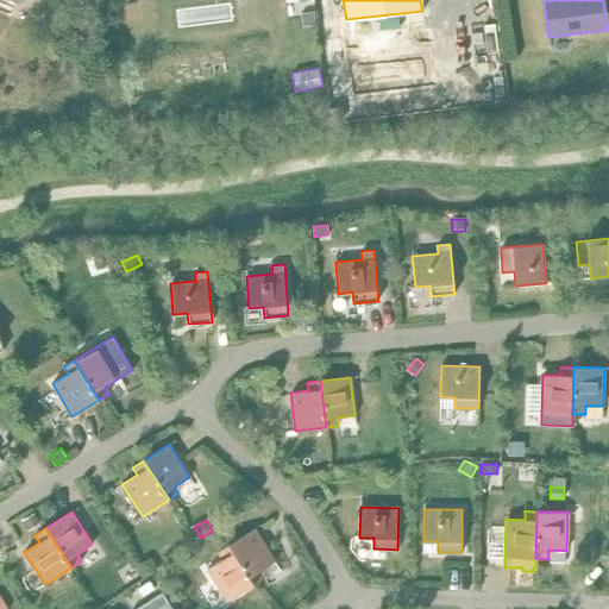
[(255,528),(228,545),(253,584),(264,578),(259,571),(275,562),(255,528)]
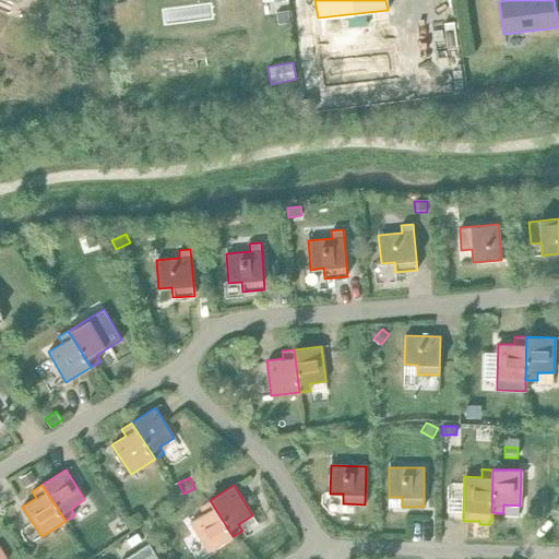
[(233,536),(210,500),(200,507),(204,513),(190,522),(209,551),(233,536)]
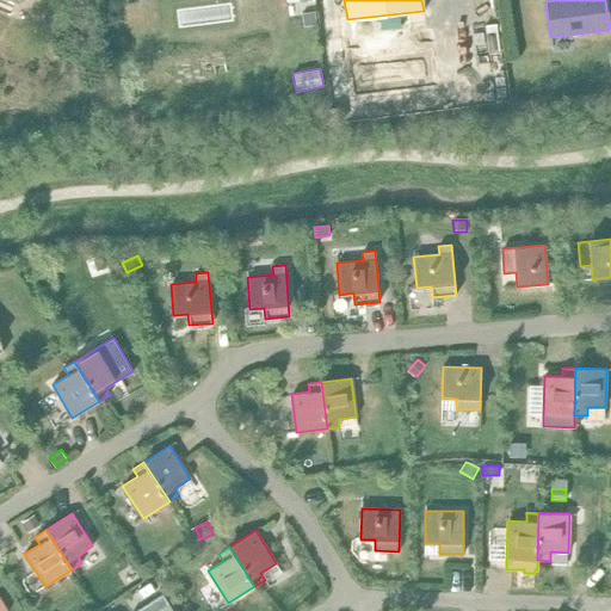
[(148,560),(136,568),(143,580),(156,572),(148,560)]
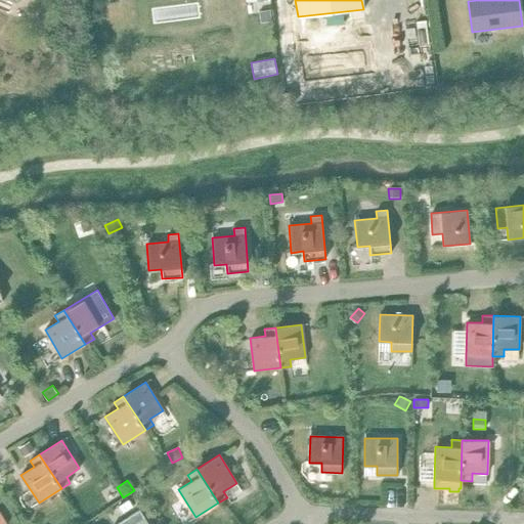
[(128,500),(119,507),(123,513),(132,507),(128,500)]
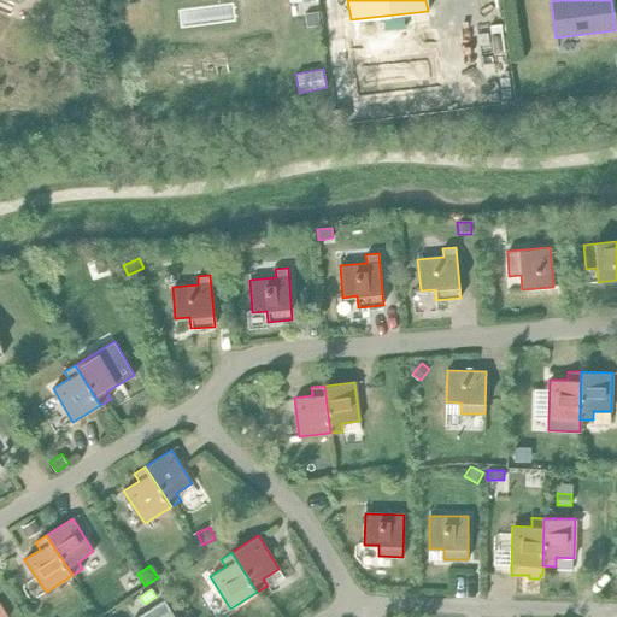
[(164,600),(137,616),(175,616),(170,609),(164,600)]
